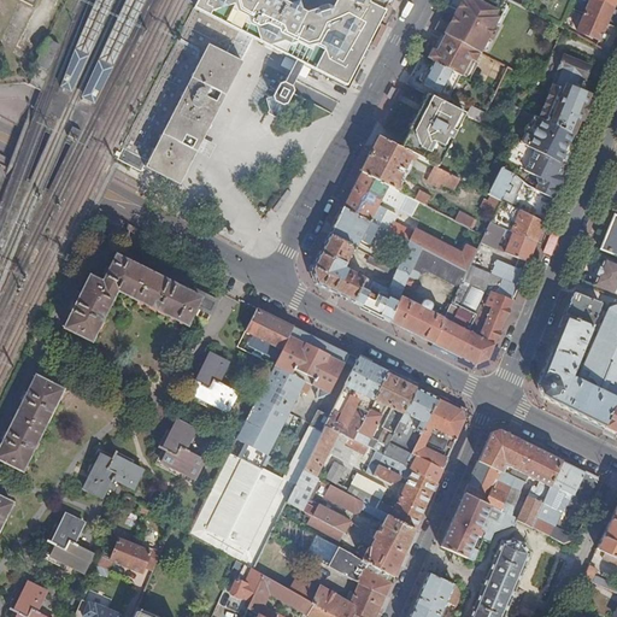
[(93,0),(70,52),(84,58),(111,0),(93,0)]
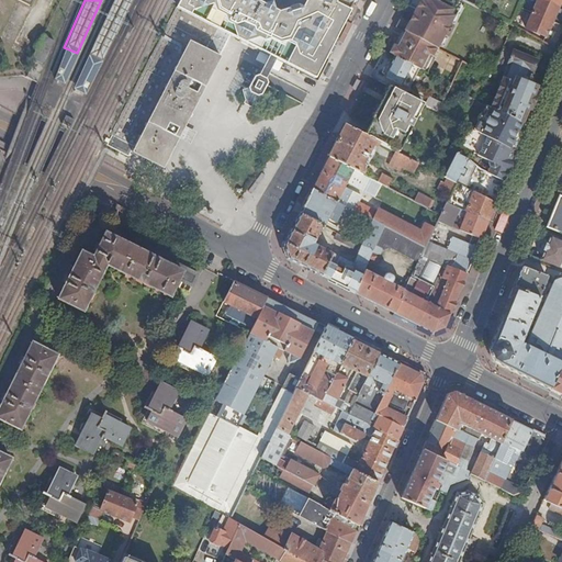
[(130,0),(112,0),(86,57),(99,63),(130,0)]
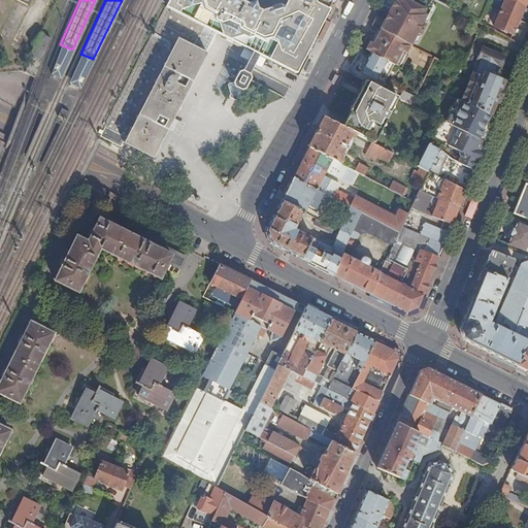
[(170,0),(168,5),(219,33),(233,40),(244,46),(255,52),(262,55),(298,73),(334,0),(170,0)]
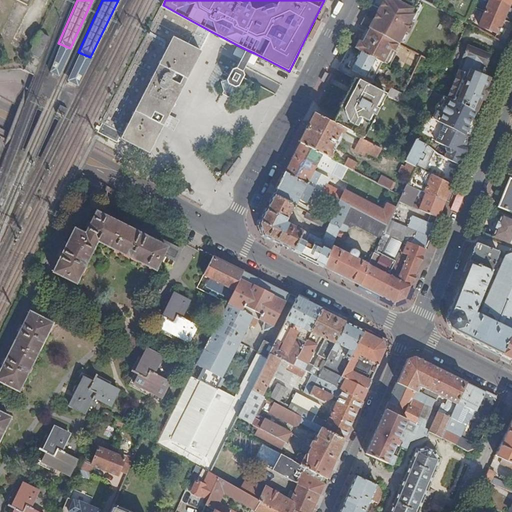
[(416,0),(374,0),(372,5),(380,10),(370,29),(395,42),(400,45),(407,31),(409,32),(412,26),(410,25),(414,19),(409,16),(412,9),(416,0)]
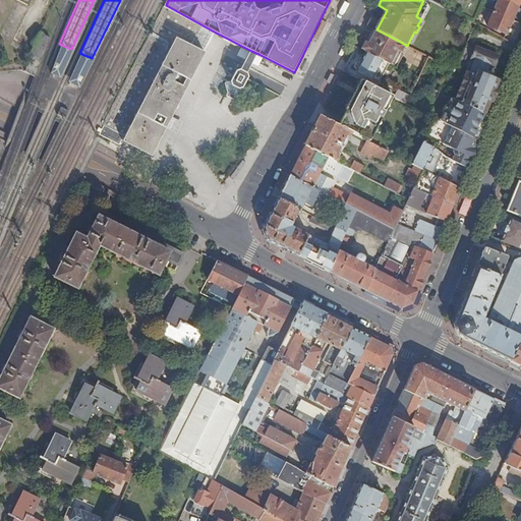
[(507,0),(499,0),(495,11),(513,19),(519,5),(507,0)]
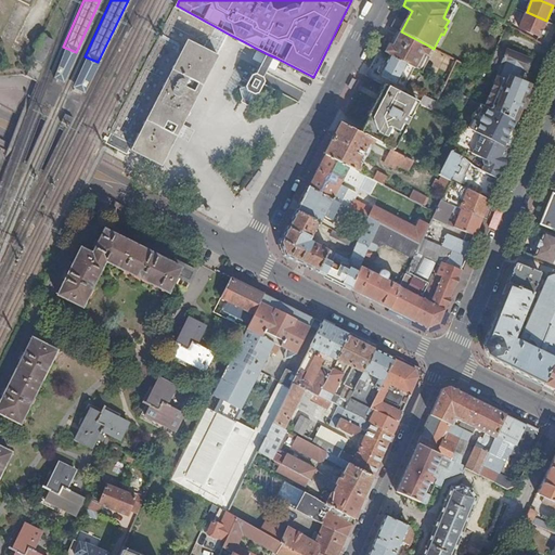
[(222,65),(219,57),(230,35),(177,5),(112,133),(113,134),(107,144),(110,146),(129,156),(134,145),(136,146),(136,147),(165,163),(180,133),(192,111),(199,95),(210,89),(208,79),(217,77),(214,66),(222,65)]
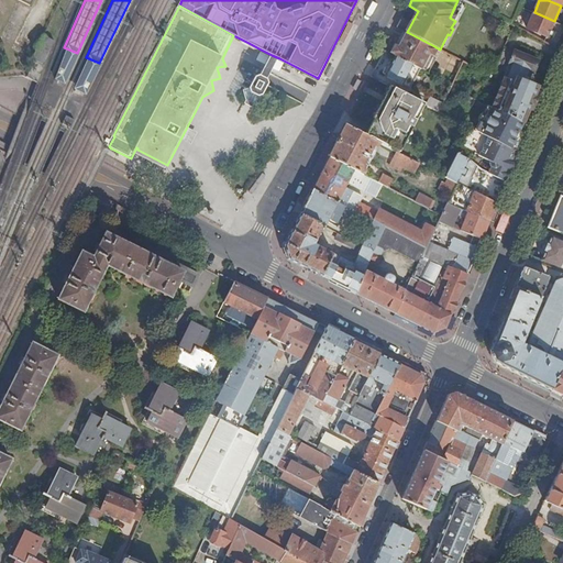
[(459,13),(453,10),(450,18),(455,21),(459,13)]
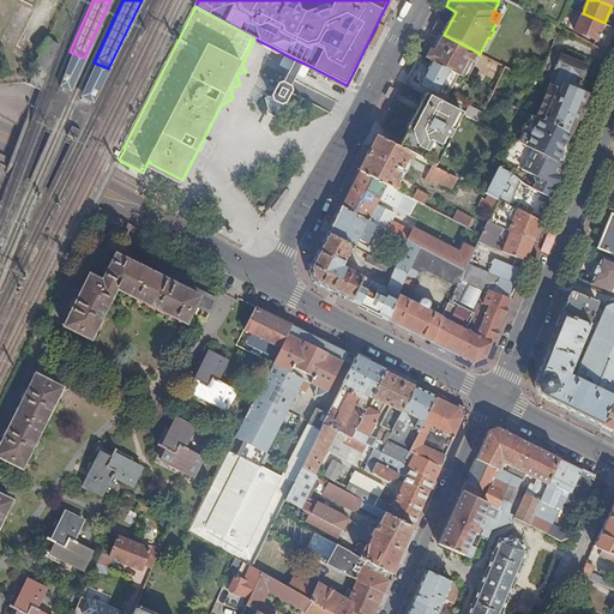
[(605,23),(583,13),(576,30),(597,40),(605,23)]
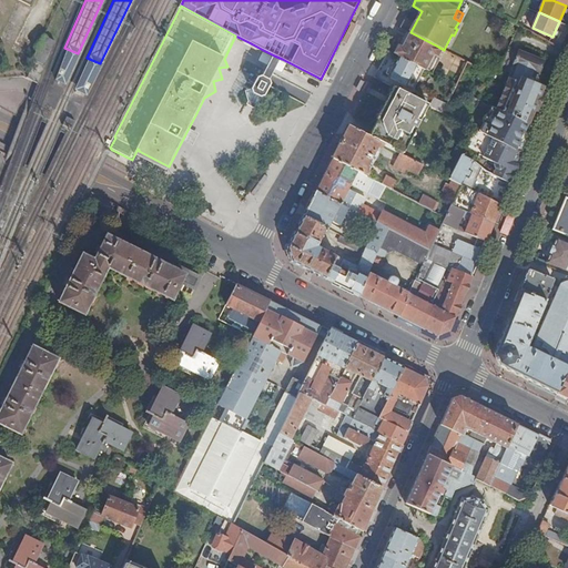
[(438,47),(411,33),(398,57),(399,57),(417,66),(426,70),(434,54),(437,48),(438,47)]
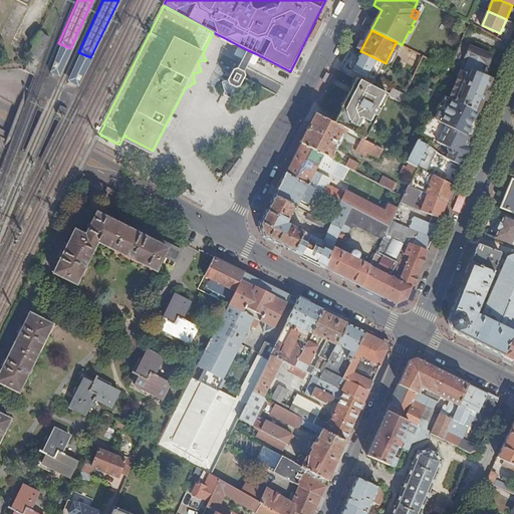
[(492,56),(461,42),(450,65),(452,66),(454,64),(462,68),(460,74),(492,91),(495,84),(481,78),(487,66),(488,66),(492,56)]
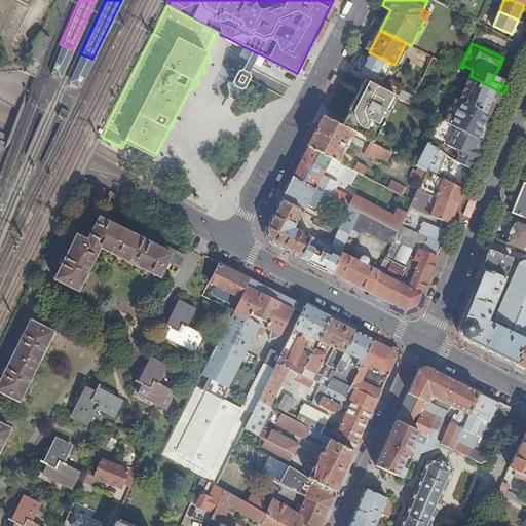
[(242,74),(249,78),(261,54),(254,51),(242,74)]
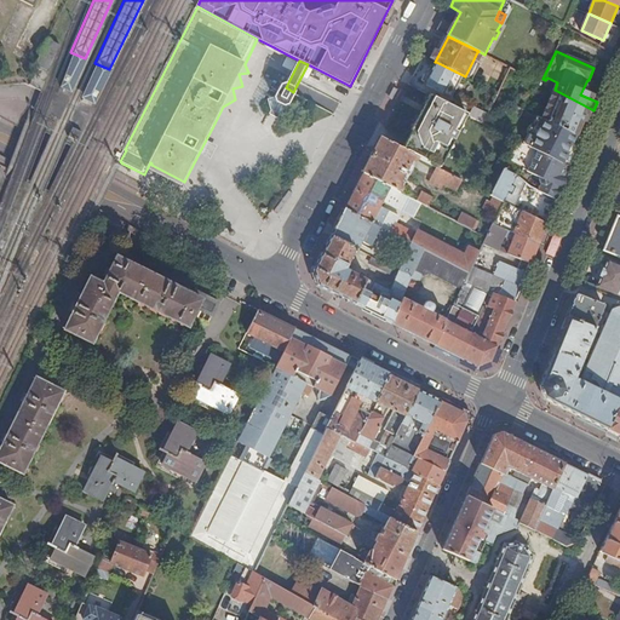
[(455,72),(436,62),(428,78),(425,76),(423,81),(425,82),(425,84),(445,95),(455,72)]
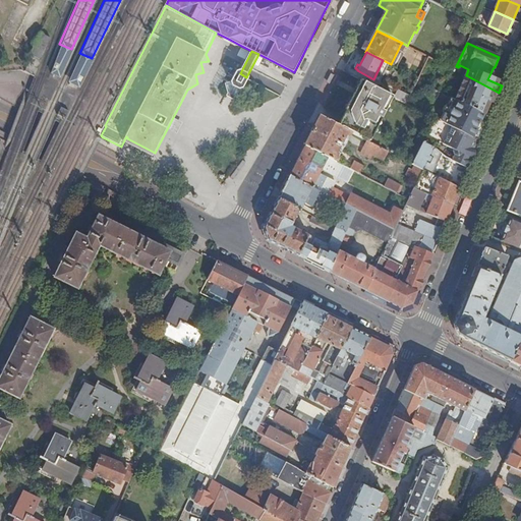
[(228,96),(229,96),(235,99),(237,96),(245,93),(243,88),(248,78),(246,77),(240,73),(237,72),(232,81),(227,83),(230,93),(228,96)]
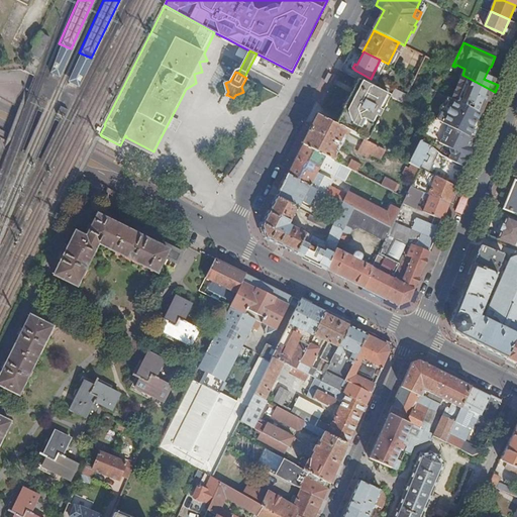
[(403,102),(415,80),(415,78),(408,74),(396,98),(403,102)]
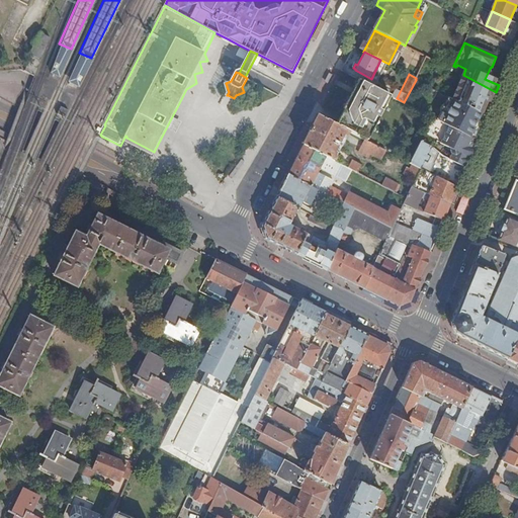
[(492,103),(496,92),(463,75),(453,99),(455,100),(481,112),(485,100),(492,103)]
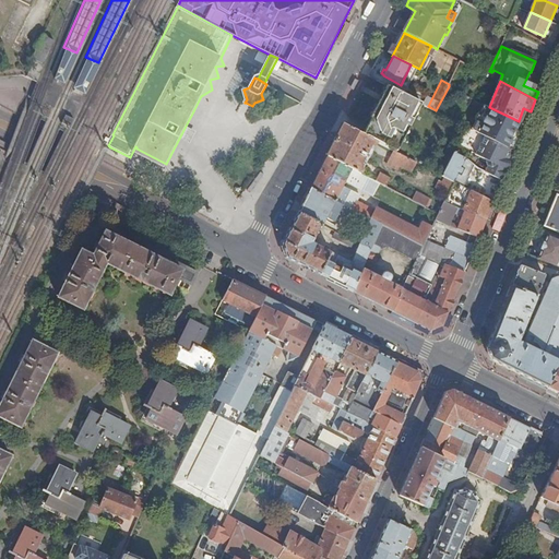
[(392,87),(379,114),(367,137),(377,142),(391,150),(404,123),(407,126),(411,118),(408,117),(417,100),(392,87)]
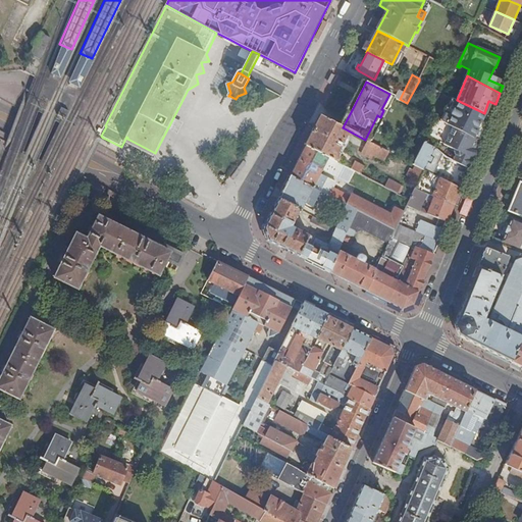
[(486,114),(484,113),(459,101),(448,123),(480,140),(484,131),(484,129),(483,124),(481,123),(486,114)]
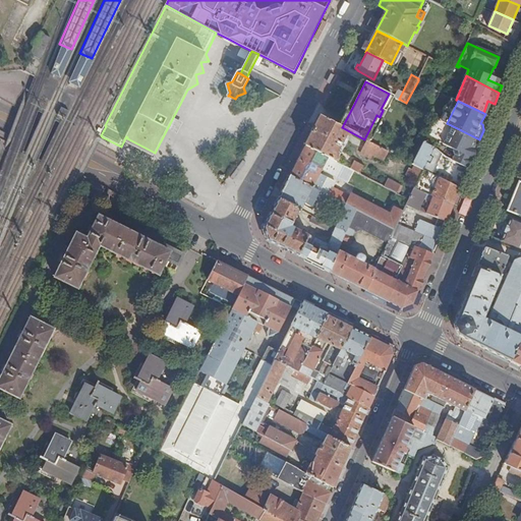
[(313,130),(306,146),(338,162),(349,139),(347,138),(349,135),(350,134),(351,132),(342,127),(321,117),(313,130)]
